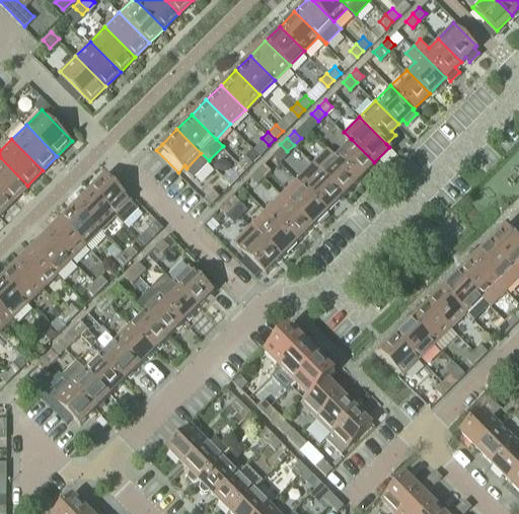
[(358,178),(374,162),(351,139),(335,154),(358,178)]
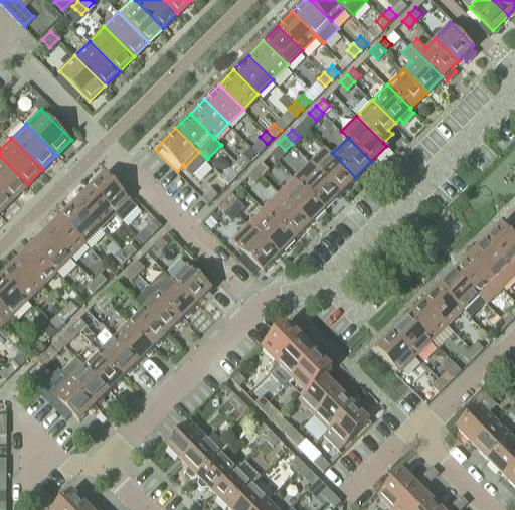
[(308,160),(340,192),(355,177),(332,153),(324,145),(308,160)]
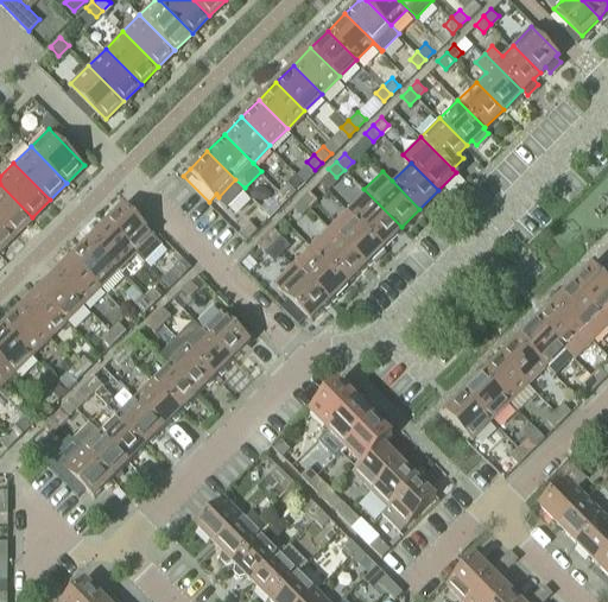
[(279,189),(287,197),(297,188),(289,179),(279,189)]
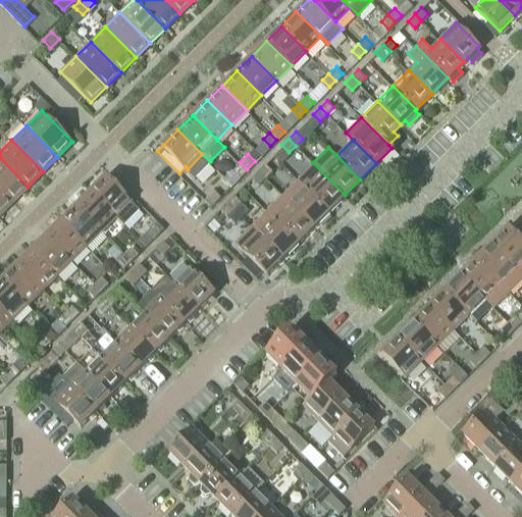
[(0,188),(13,201),(28,187),(0,158),(0,188)]
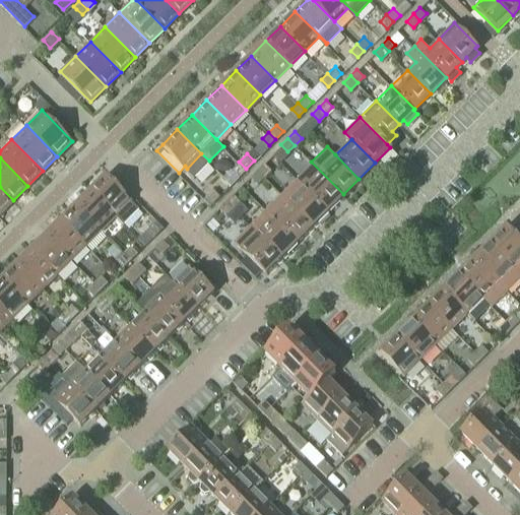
[(240,175),(246,169),(239,162),(233,168),(240,175)]
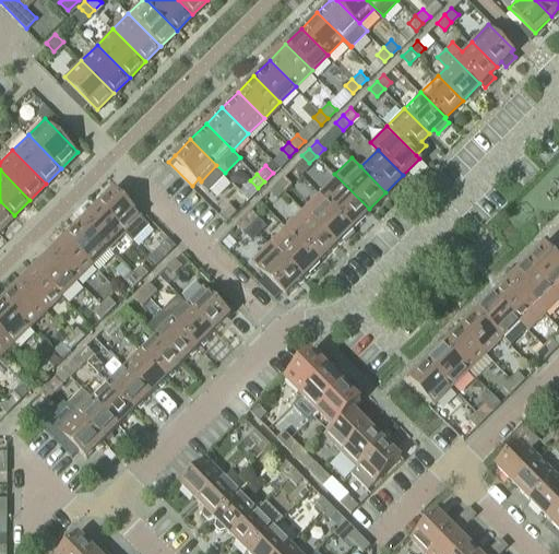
[(275,183),(283,189),(290,181),(283,174),(275,183)]
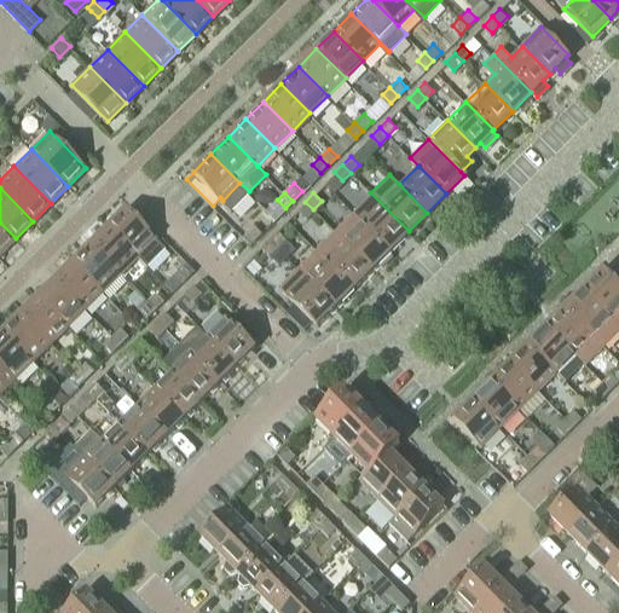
[(391,249),(409,231),(370,192),(352,210),(353,212),(353,213),(391,249)]
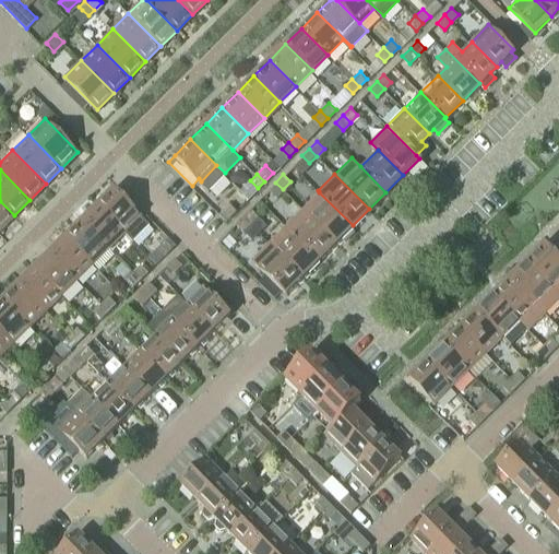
[(276,197),(283,189),(275,183),(269,189),(276,197)]
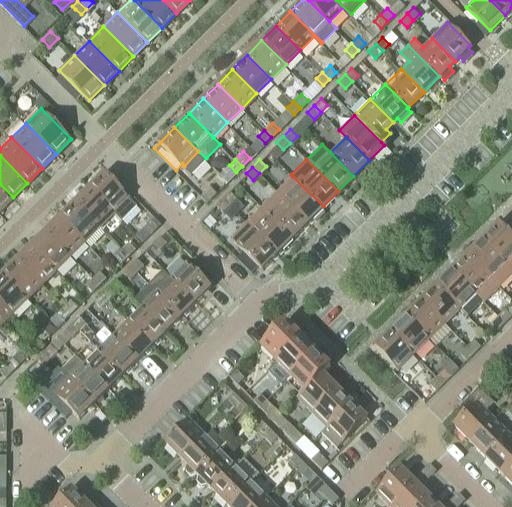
[(90,186),(122,219),(137,204),(105,172),(90,186)]
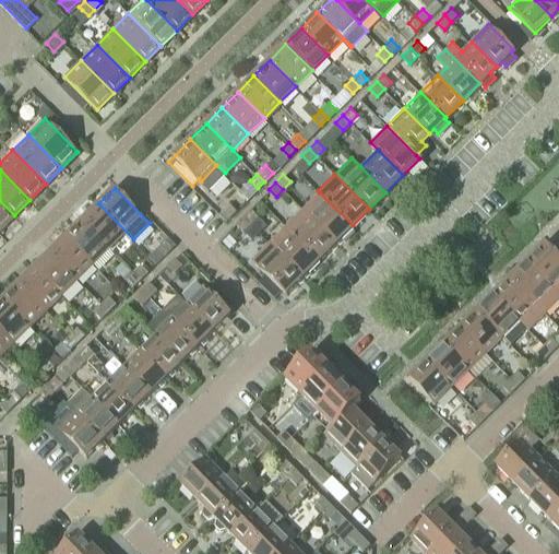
[(335,243),(353,225),(319,192),(301,209),(335,243)]
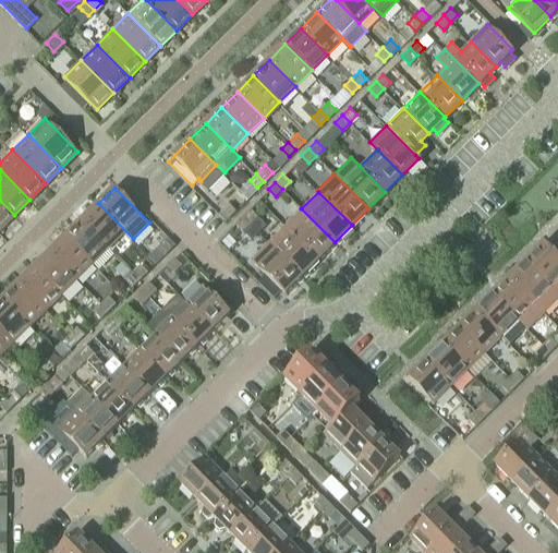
[(221,208),(229,215),(237,207),(228,200),(221,208)]
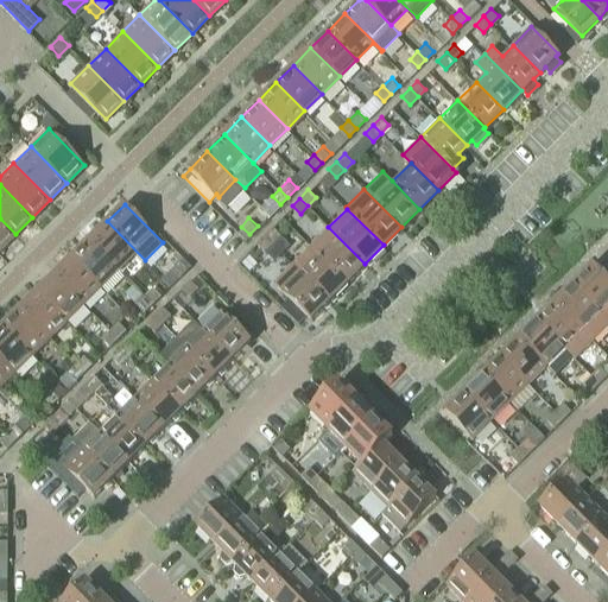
[(0,249),(16,234),(0,219),(0,249)]
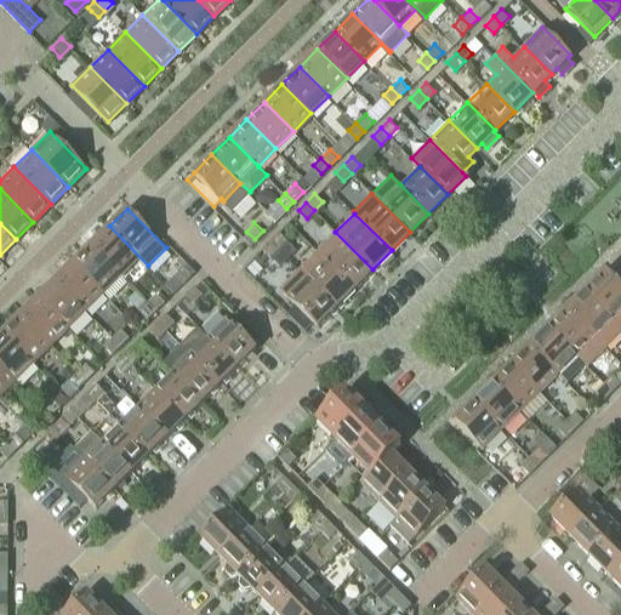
[(148,266),(109,226),(91,244),(121,274),(138,257),(148,266)]
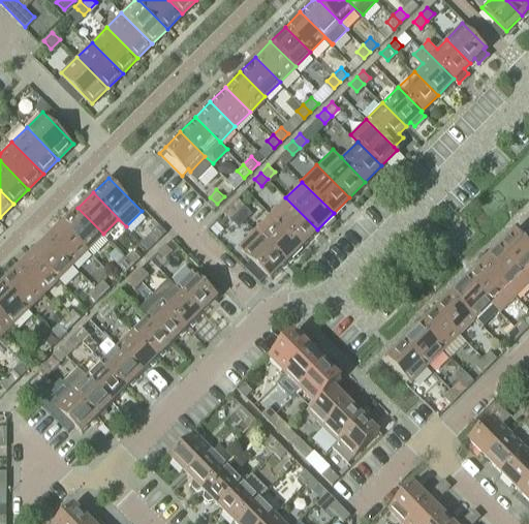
[(228,205),(236,211),(243,203),(237,196),(228,205)]
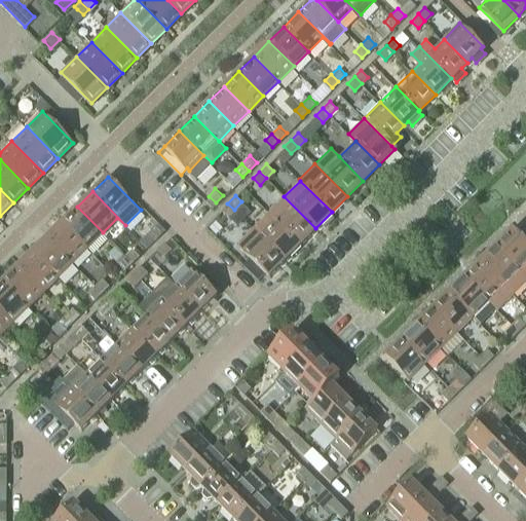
[(300,244),(315,228),(284,196),(268,212),(300,244)]
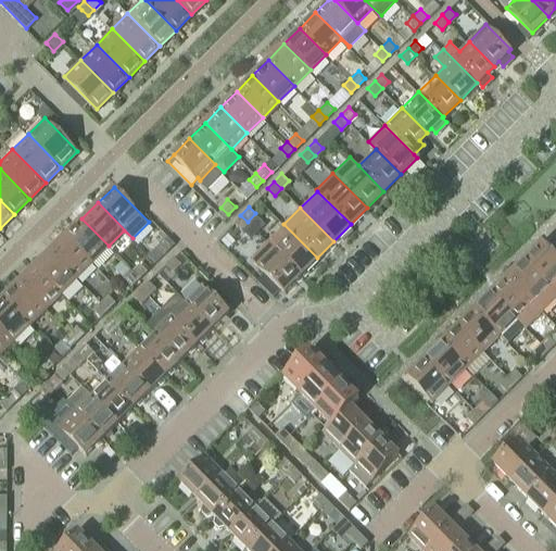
[(241,228),(248,222),(240,215),(235,222),(241,228)]
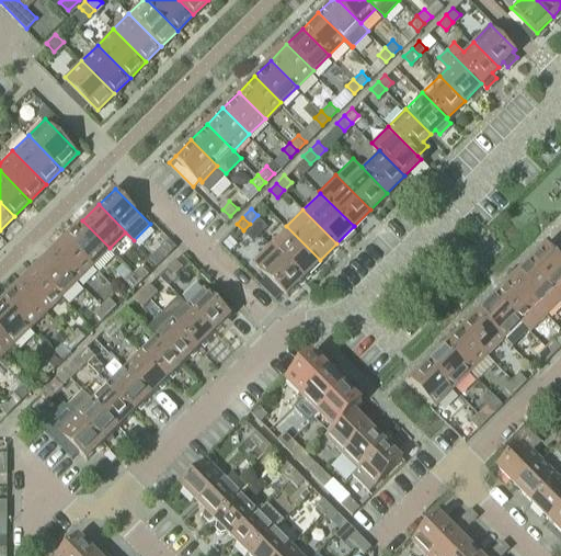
[(93,263),(110,248),(82,220),(67,236),(93,263)]
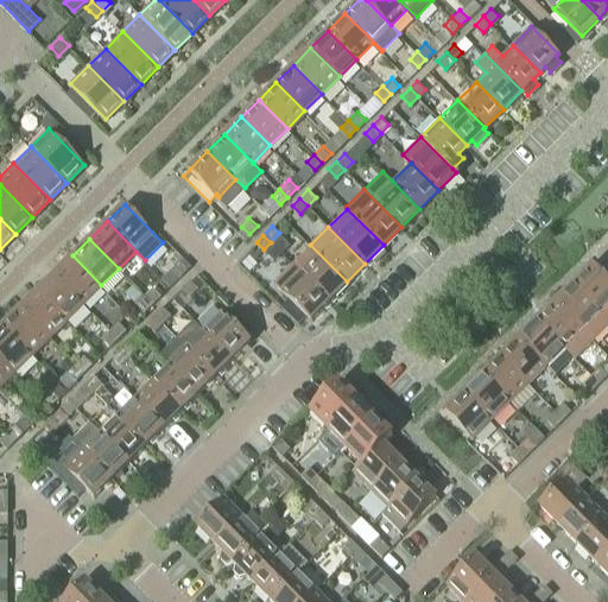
[(328,301),(347,282),(310,245),(291,264),(328,301)]
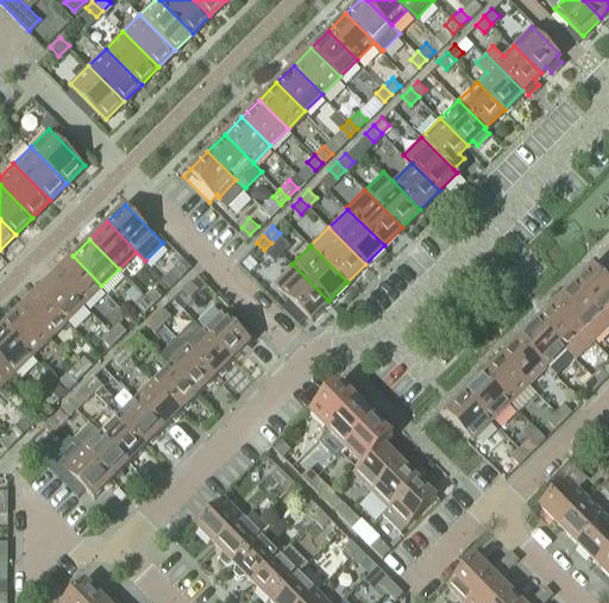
[(85,303),(101,286),(73,256),(55,274),(85,303)]
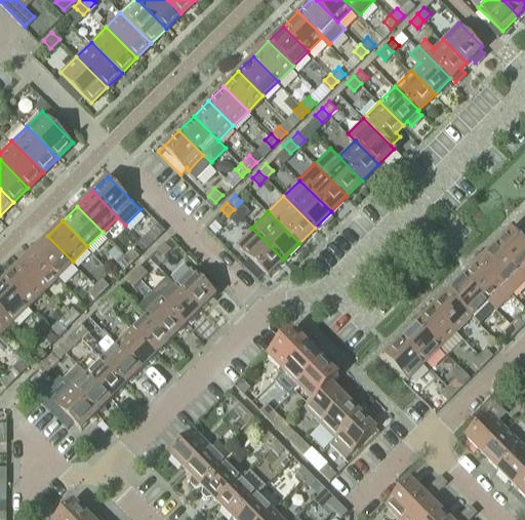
[(149,231),(156,238),(162,231),(156,225),(149,231)]
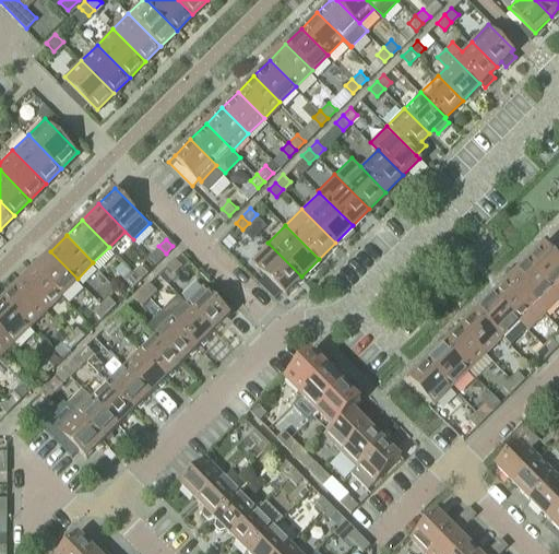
[(558,256),(544,242),(527,259),(558,290),(558,256)]
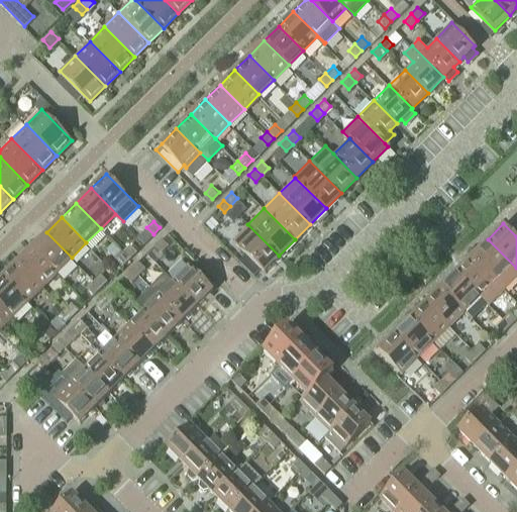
[(232,239),(242,249),(236,256),(254,274),(261,268),(264,271),(279,256),(247,224),(232,239)]
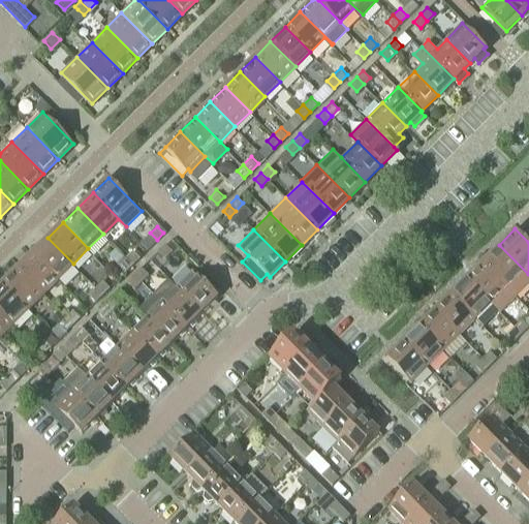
[(58,278),(73,264),(48,238),(33,252),(58,278)]
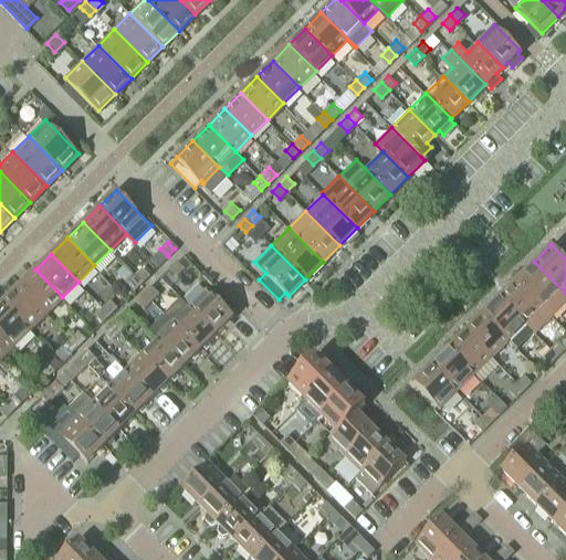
[(178,261),(170,267),(178,275),(186,267),(178,261)]
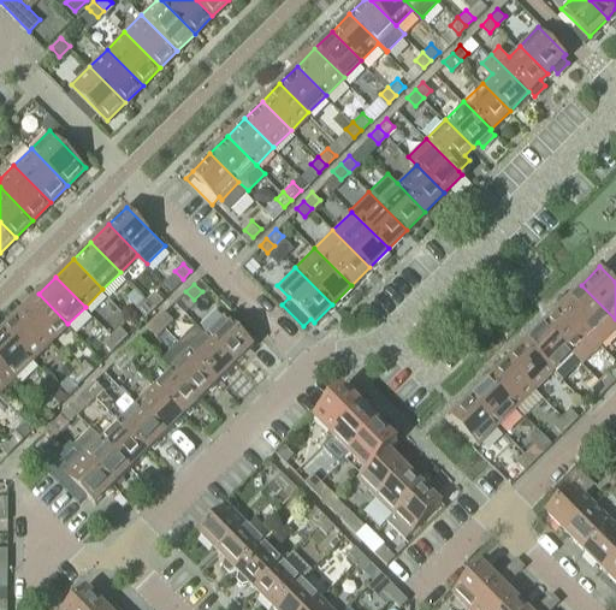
[(615,319),(581,285),(563,303),(600,342),(615,326),(615,319)]
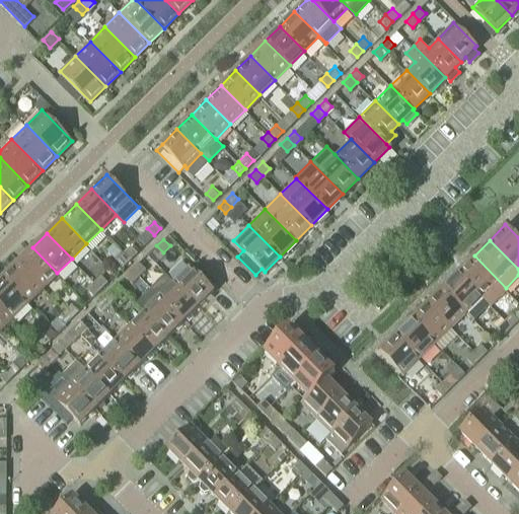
[(115,241),(106,248),(117,259),(124,251),(115,241)]
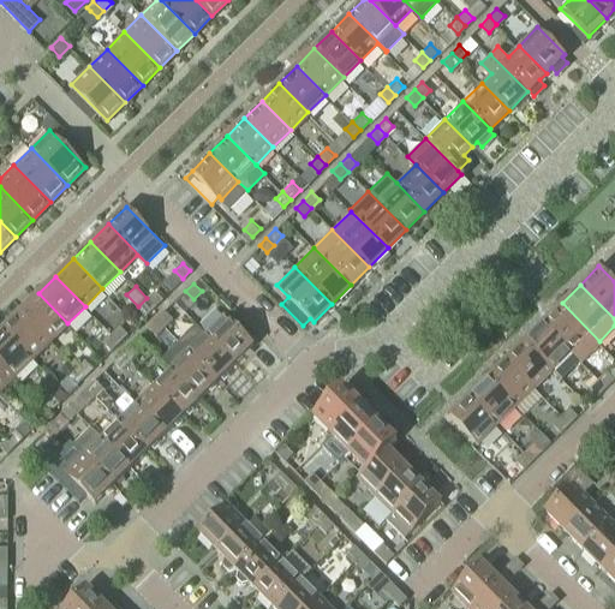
[(147,298),(155,305),(162,298),(155,290),(147,298)]
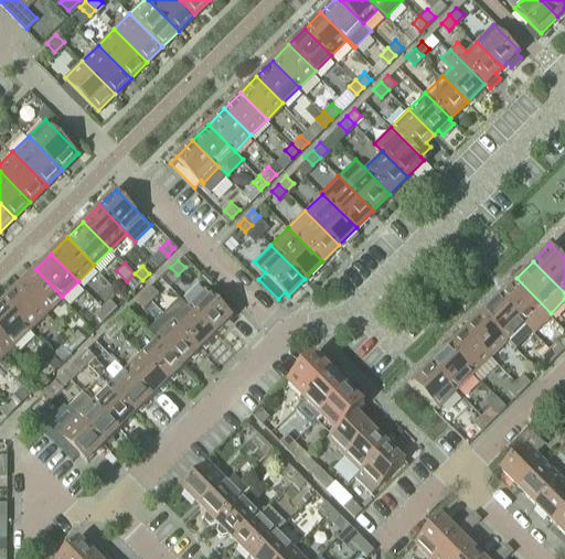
[(46,313),(62,297),(35,269),(19,286),(46,313)]
